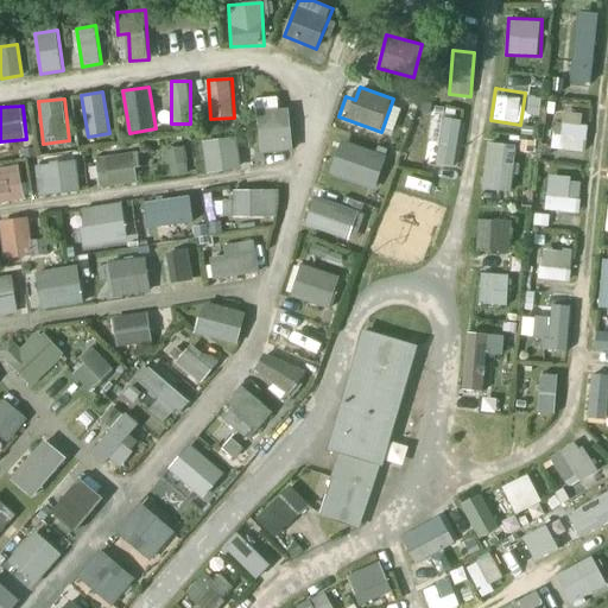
[(564,112),(562,135),(552,134),(551,149),(583,152),(587,114),(564,112)]
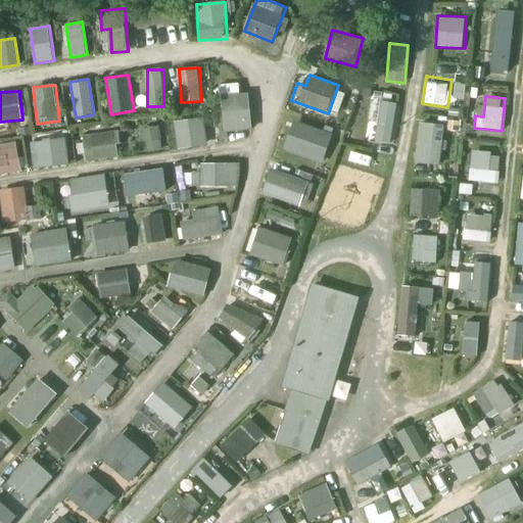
[(393,142),(396,102),(380,101),(376,141),(393,142)]
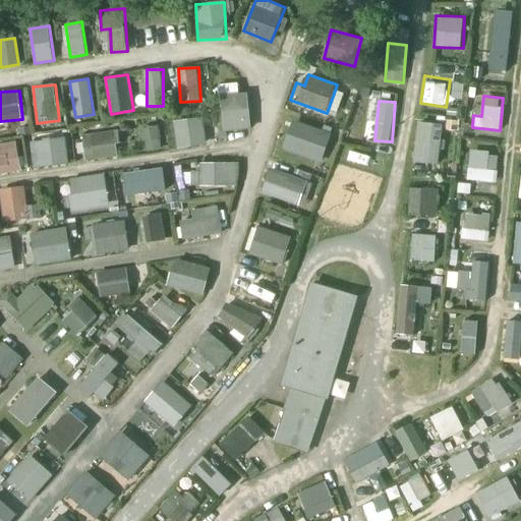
[(204,117),(174,121),(178,149),(208,145),(204,117)]
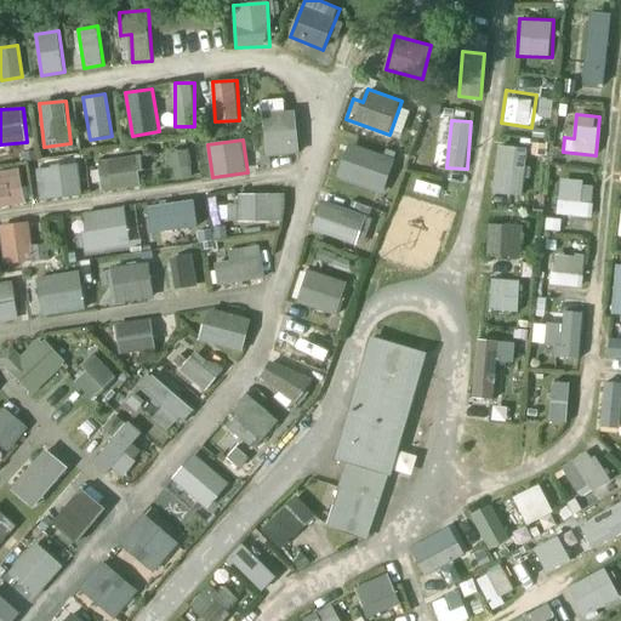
[(349,142),(336,178),(385,195),(397,158),(349,142)]
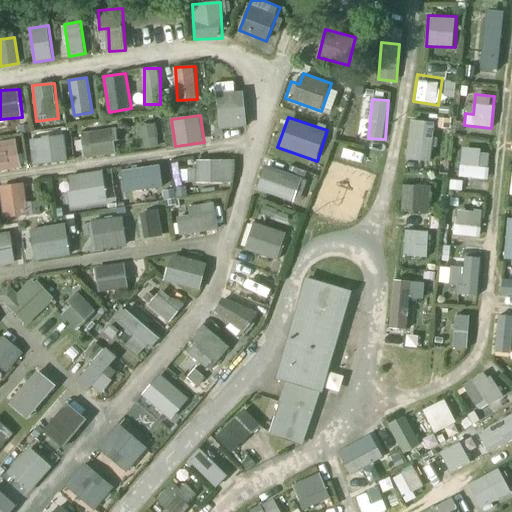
[(433,160),(434,121),(409,120),(408,159),(433,160)]
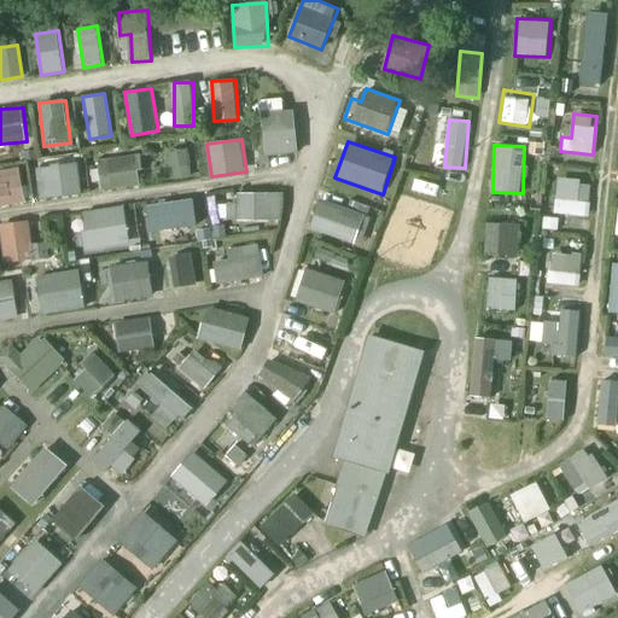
[(139,186),(138,168),(152,168),(151,155),(99,158),(100,188),(139,186)]
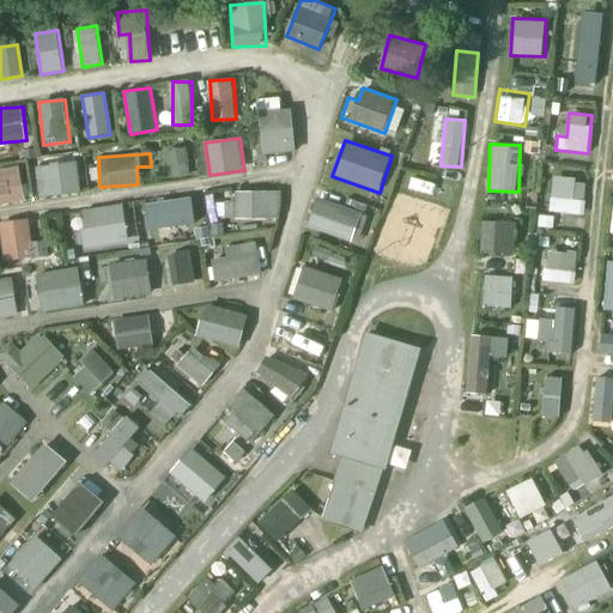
[(77,161),(36,167),(41,198),(83,192),(77,161)]
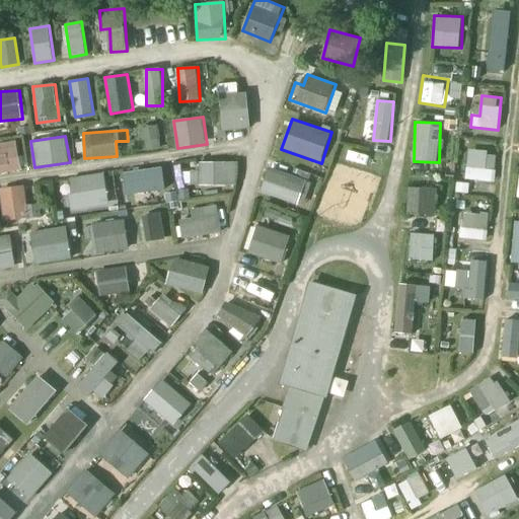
[(18,142),(0,144),(0,173),(21,171),(18,142)]
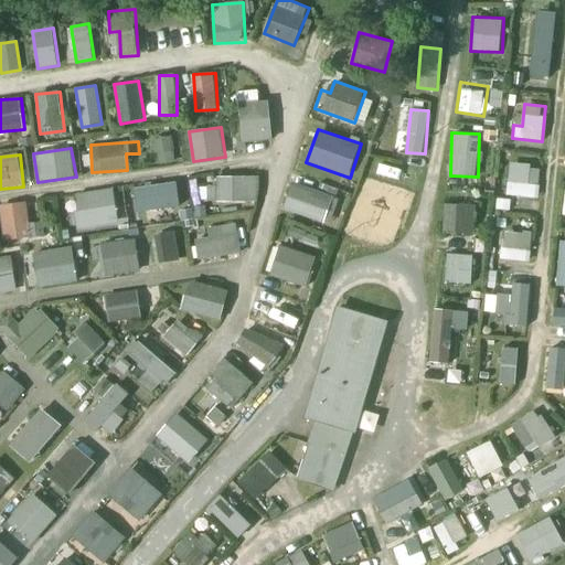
[(539,196),(539,166),(508,164),(507,196),(539,196)]
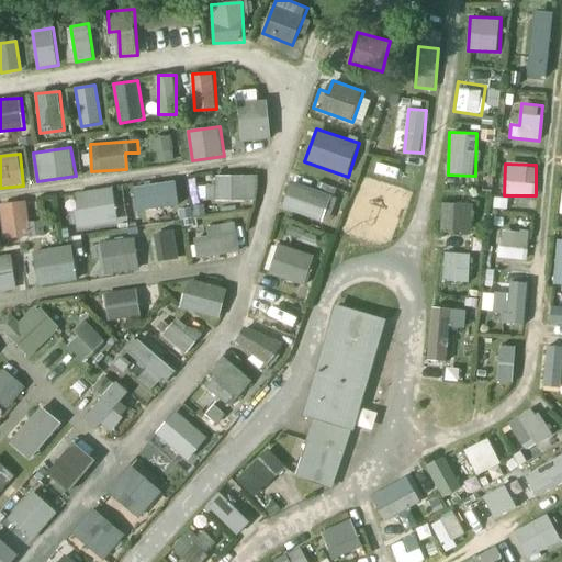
[(217,175),(217,186),(206,186),(206,201),(258,200),(257,175),(217,175)]
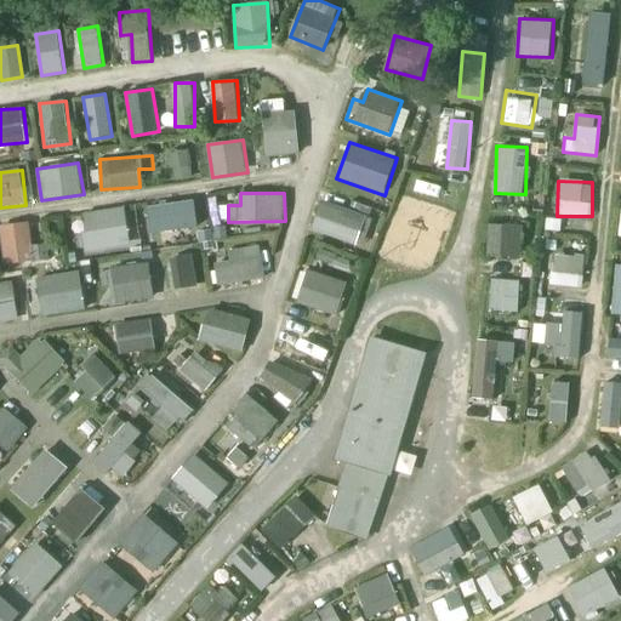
[(197,201),(149,204),(151,231),(198,228),(197,201)]
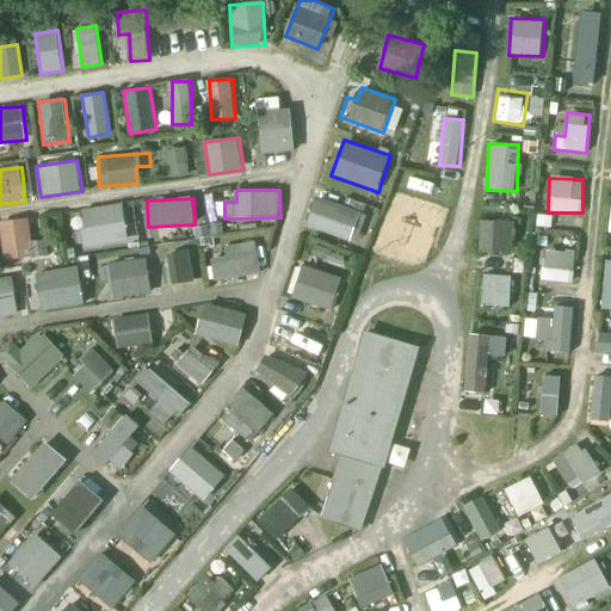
[(316,199),(308,227),(356,241),(364,214),(316,199)]
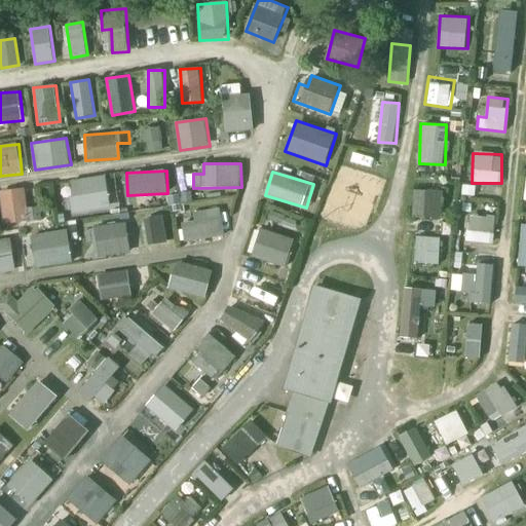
[(68,199),(71,216),(112,208),(105,174),(72,181),(75,197),(68,199)]
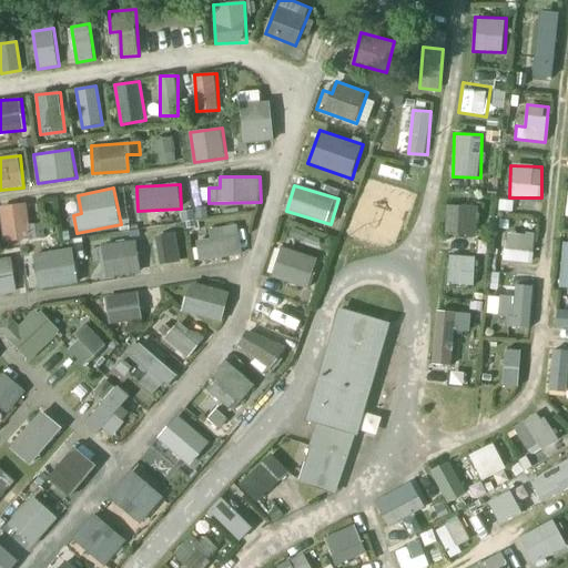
[(2,241),(31,240),(29,204),(1,205),(2,241)]
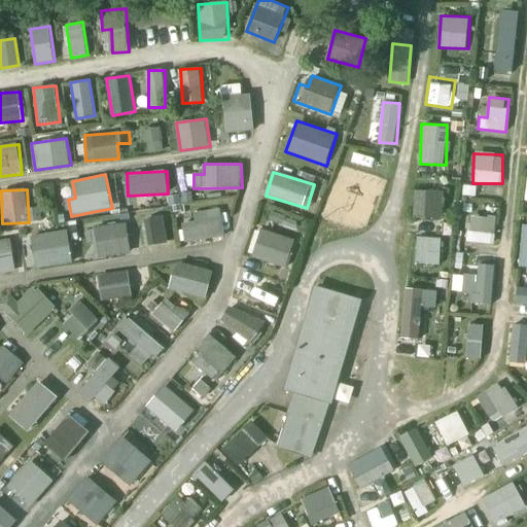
[(415,217),(444,217),(444,189),(415,189),(415,217)]
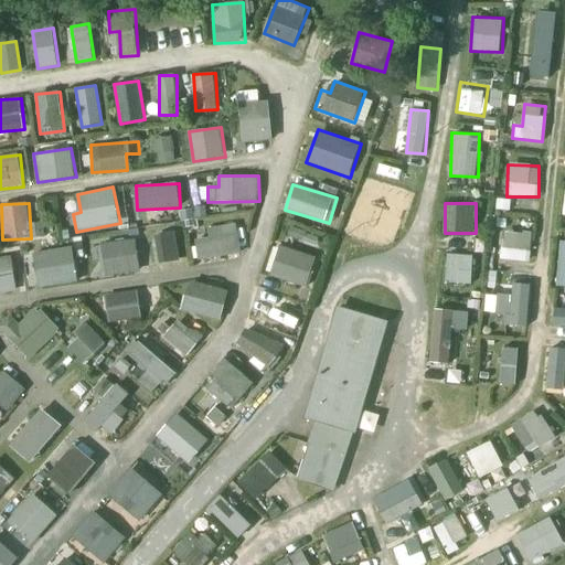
[(240,224),(209,226),(210,240),(196,240),(198,257),(241,255),(240,224)]
